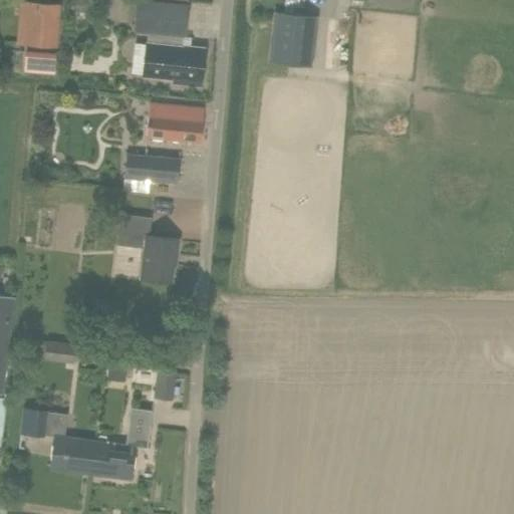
[(88,12),(88,0),(72,0),(71,11),(88,12)]
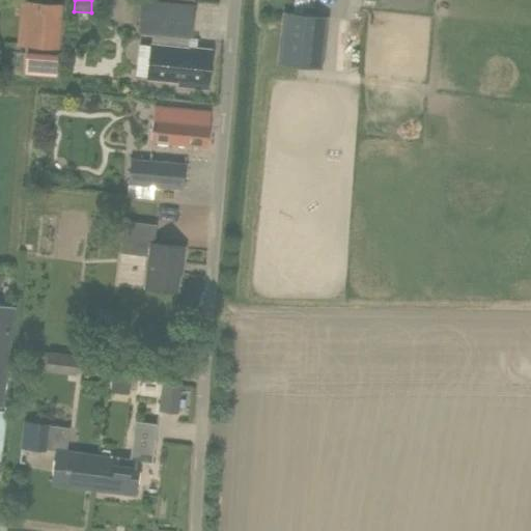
[(143,0),(140,32),(152,33),(148,77),(178,80),(178,84),(207,87),(212,50),(189,48),(190,37),(193,4),(152,0),(143,0)]
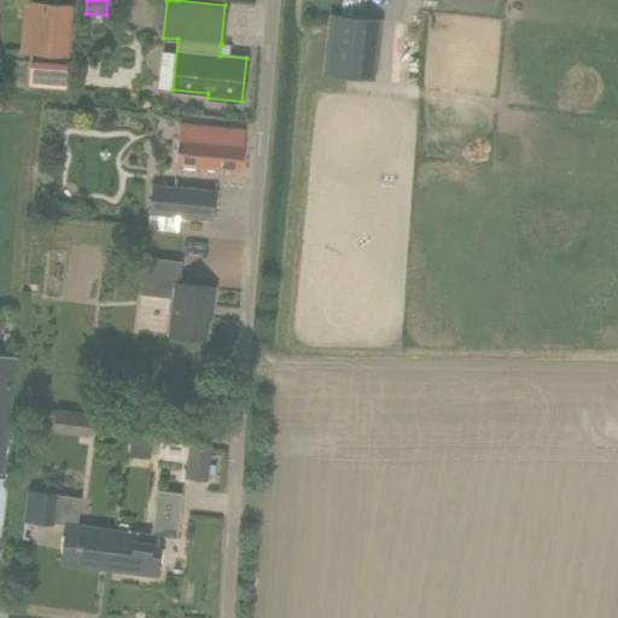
[(30,53),(69,56),(73,5),(34,1),(30,53)]
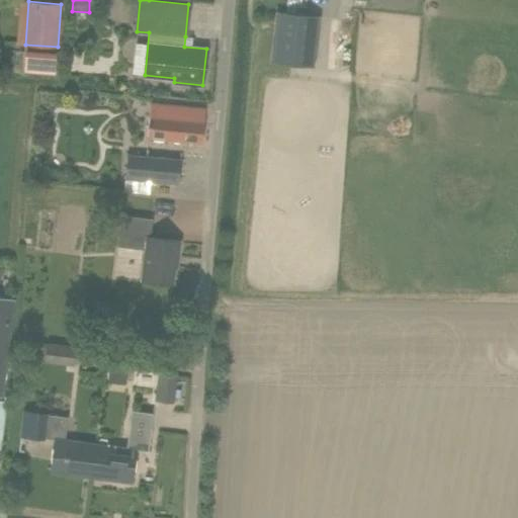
[(276,11),(270,62),(315,67),(320,16),(276,11)]
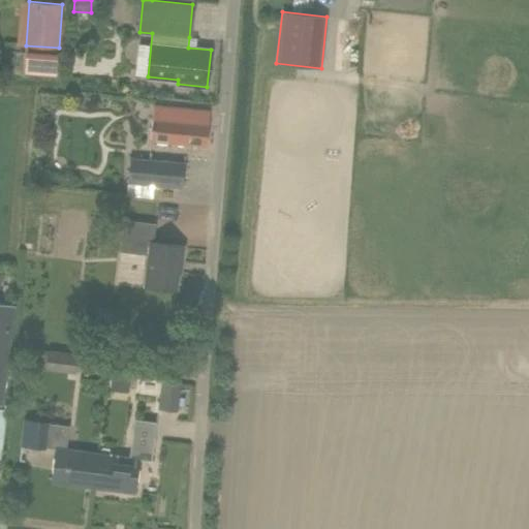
[(26,55),(25,72),(56,74),(57,58),(26,55)]
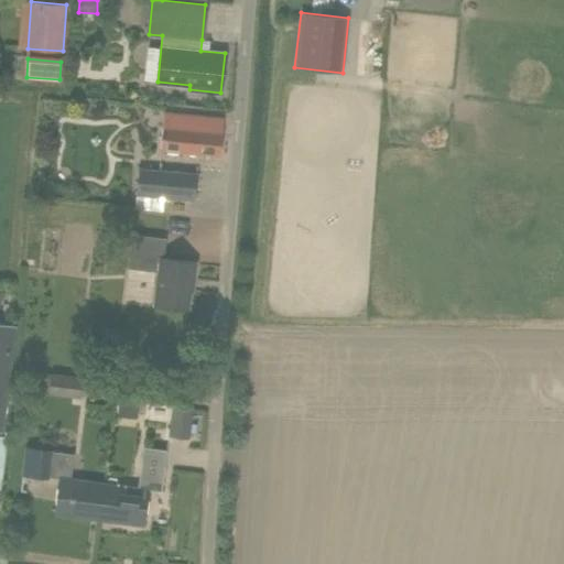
[(165,112),(162,150),(219,155),(223,118),(165,112)]
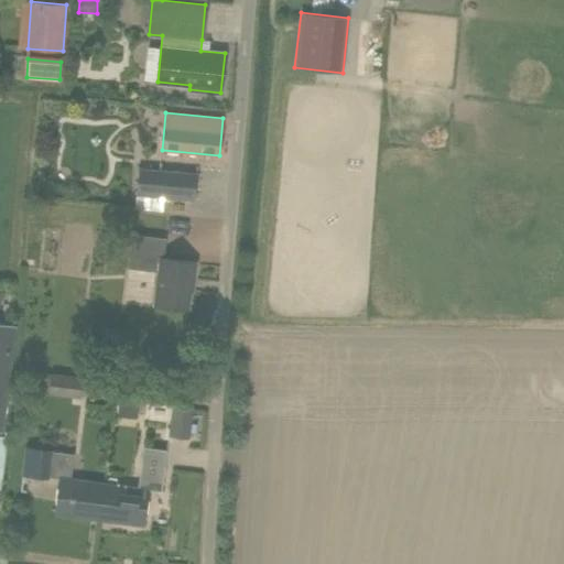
[(137,195),(164,197),(195,201),(196,187),(197,172),(139,166),(137,195)]
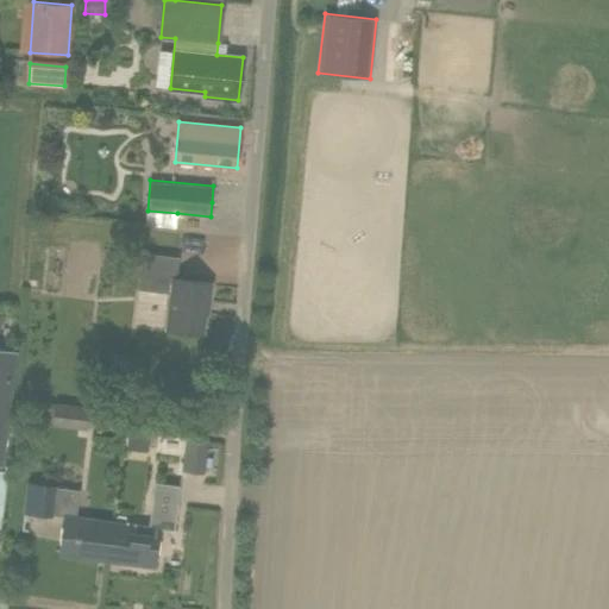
[(179,257),(143,253),(139,289),(170,293),(165,330),(203,333),(207,303),(209,303),(212,283),(176,278),(179,257)]
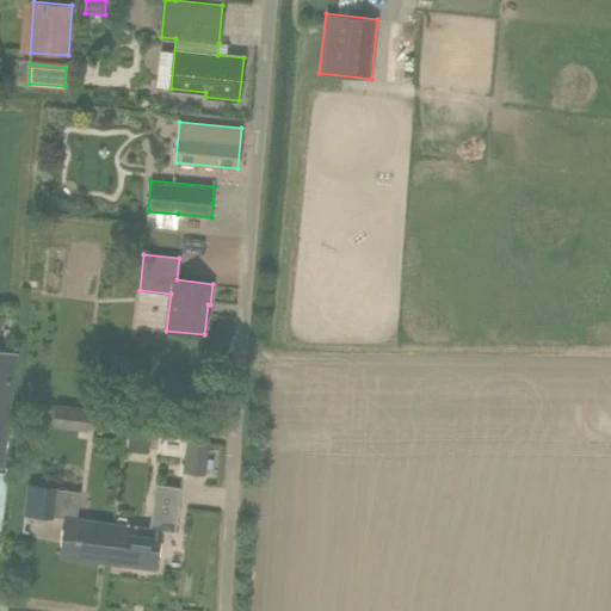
[(0,466),(2,467),(18,351),(0,349),(0,466)]
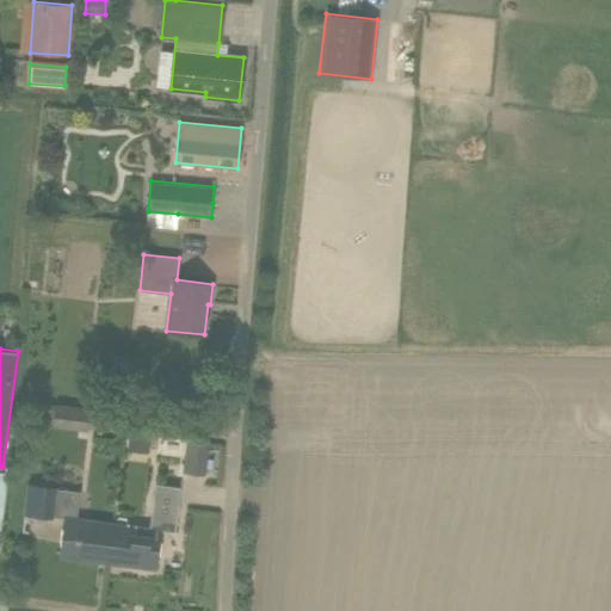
[(53,426),(88,430),(91,408),(56,403),(53,426)]
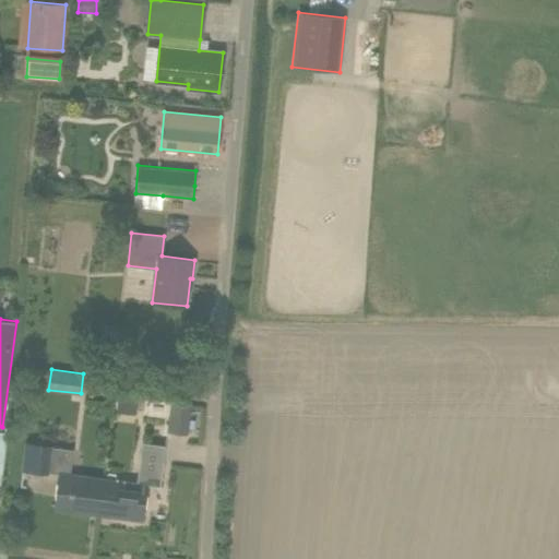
[(137,415),(139,399),(119,395),(117,412),(137,415)]
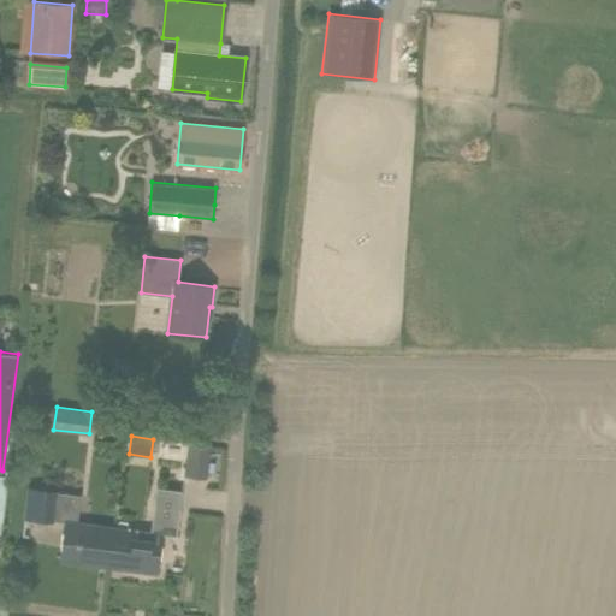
[(184,475),(207,478),(212,443),(189,439),(184,475)]
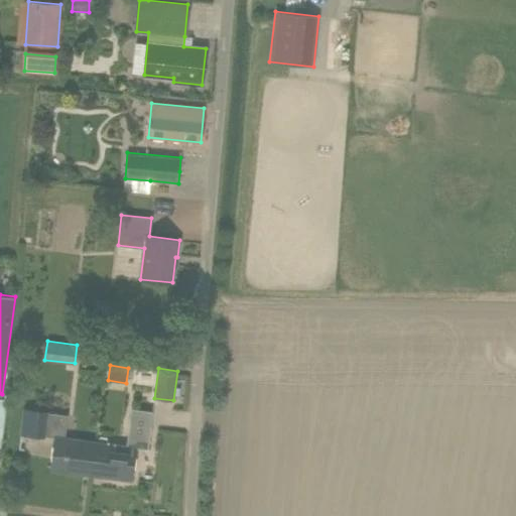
[(0,446),(4,447),(11,398),(0,396),(0,446)]
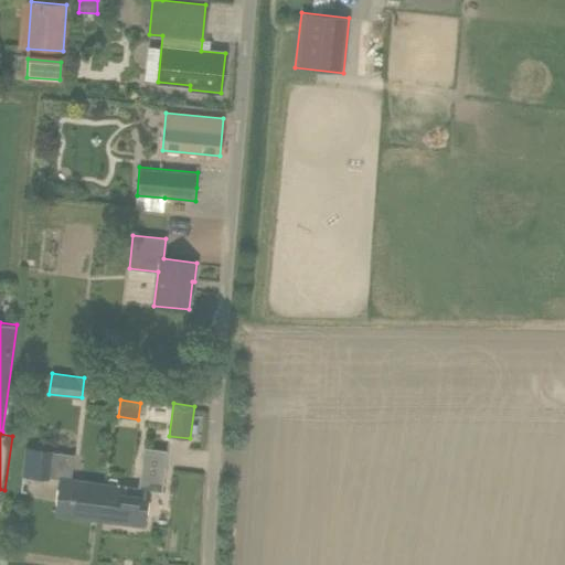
[(162,492),(166,466),(168,450),(144,447),(138,488),(105,483),(100,520),(144,525),(148,490),(162,492)]
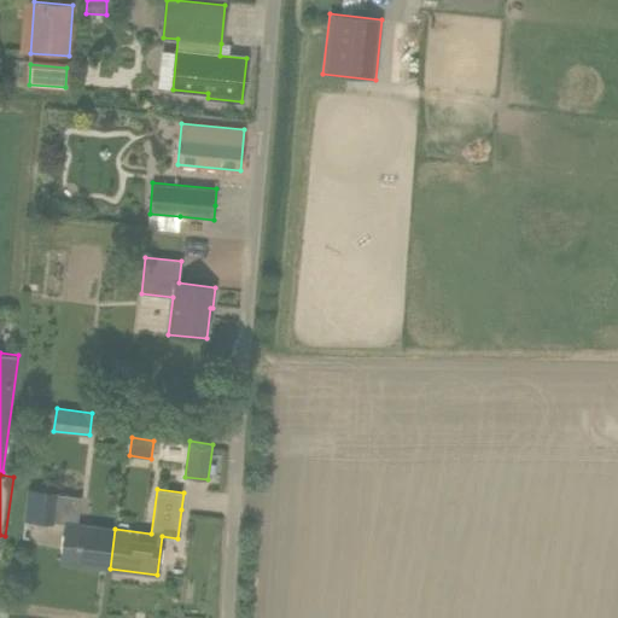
[(62,563),(110,569),(115,529),(77,524),(81,496),(56,494),(29,490),(25,518),(66,524),(62,563)]
